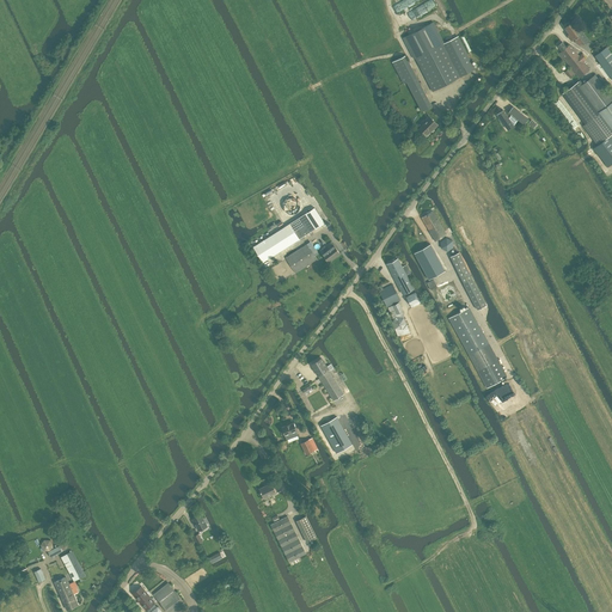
[(433,22),(403,38),(414,59),(415,59),(424,77),(433,91),(460,77),(475,69),(458,36),(445,43),(433,22)]
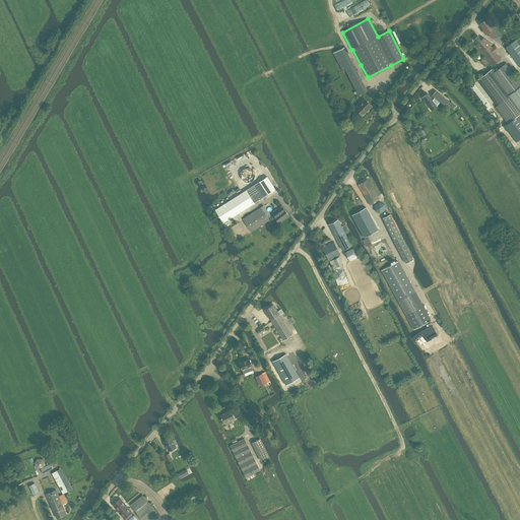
[(488,33),(492,39),(495,37),(497,38),(501,35),(492,22),(490,24),(485,19),(480,23),(483,28),(482,29),(485,35),(488,33)]
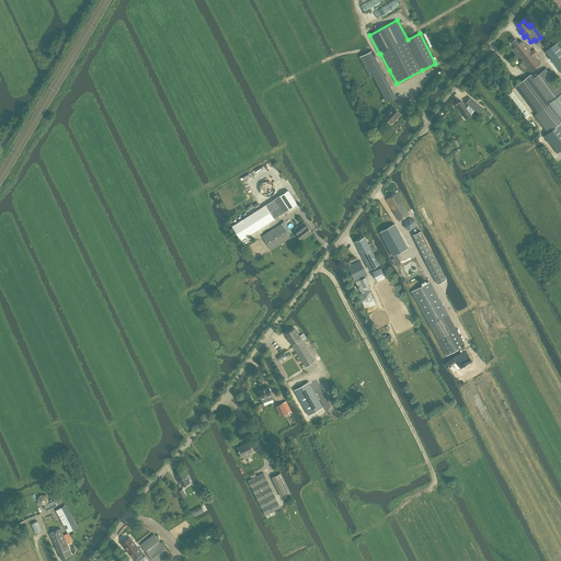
[(513,48),(530,71),(540,64),(535,56),(537,54),(534,49),(530,50),(523,41),(519,43),(515,38),(511,43),(515,47),(513,48)]
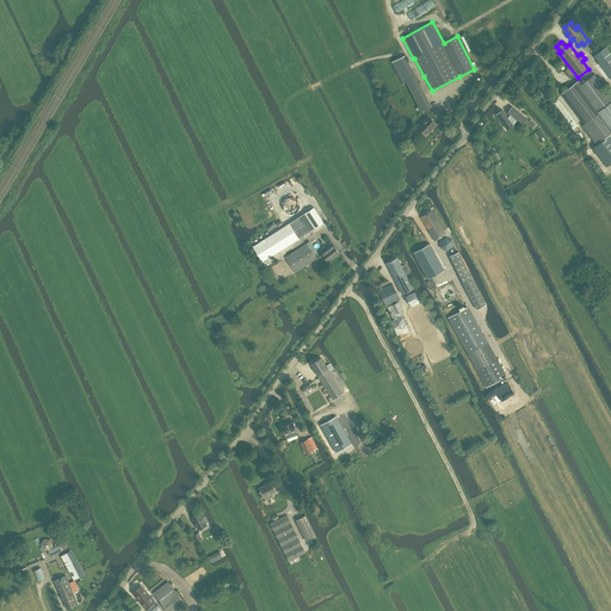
[(593,55),(610,78),(610,54),(605,47),(593,55)]
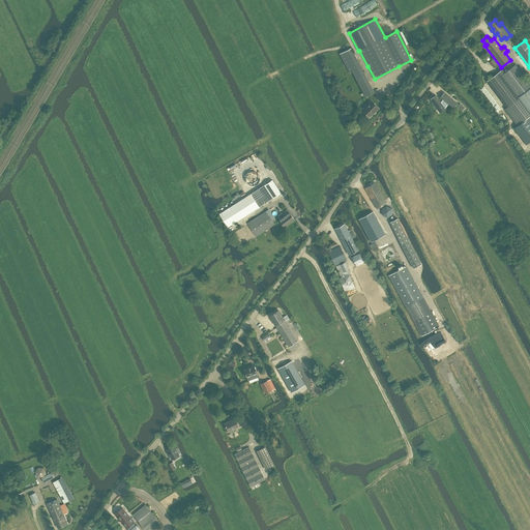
[(351,48),(340,54),(346,66),(349,72),(351,71),(352,70),(363,93),(365,96),(374,92),(360,66),(351,48)]
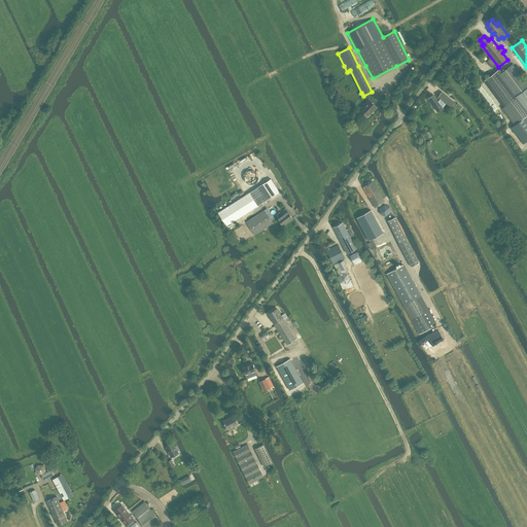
[(497,70),(485,80),(504,106),(501,108),(514,125),(526,114),(526,83),(514,66),(513,64),(510,66),(500,73),(497,70)]
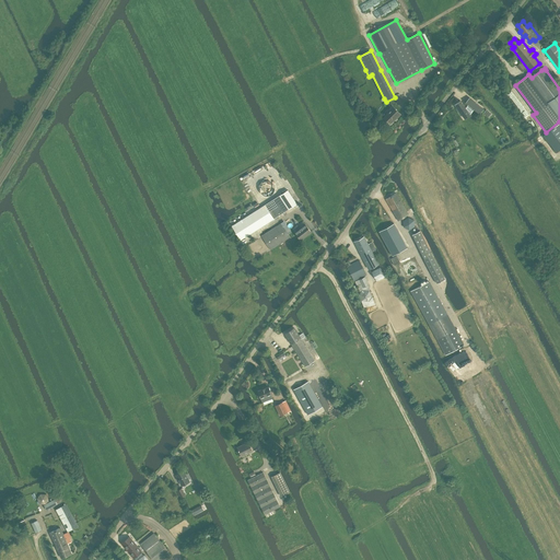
[(479,114),(483,109),(469,97),(465,102),(468,104),(465,107),(459,101),(454,104),(457,108),(456,109),(459,114),(461,113),(464,118),(470,114),(474,109),(479,114)]
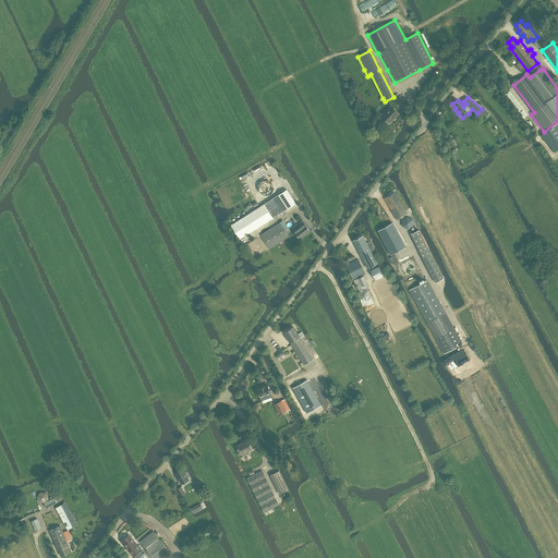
[(399,113),(390,106),(388,108),(388,110),(381,117),(388,124),(399,113)]
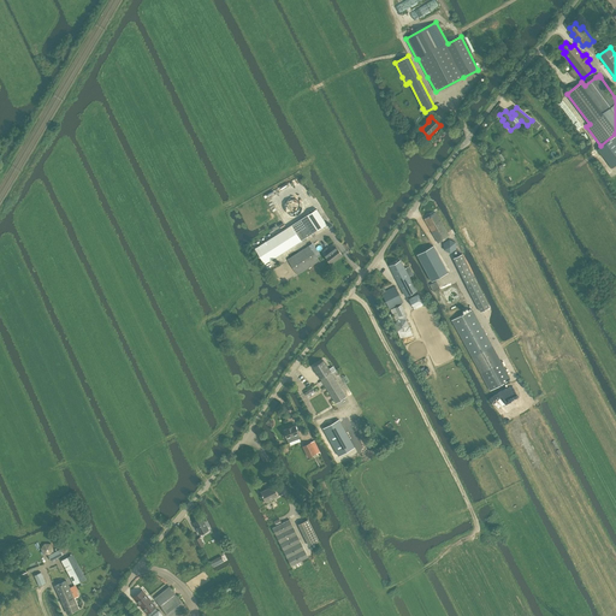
[(301,207),(301,205),(301,203),(301,202),(300,200),(298,199),(297,199),(296,197),(295,196),(292,196),(291,196),(289,197),(288,197),(286,199),(285,200),(284,202),(284,203),(284,205),(284,207),(284,208),(285,209),(286,211),(288,212),(289,213),(291,214),(292,214),(294,214),(295,213),(297,213),(298,211),(300,209),(301,208),(301,207)]
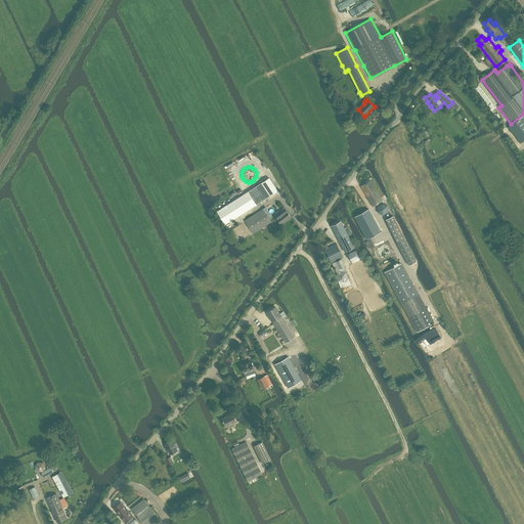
[(269,178),(261,183),(269,197),(277,190),(269,178)]
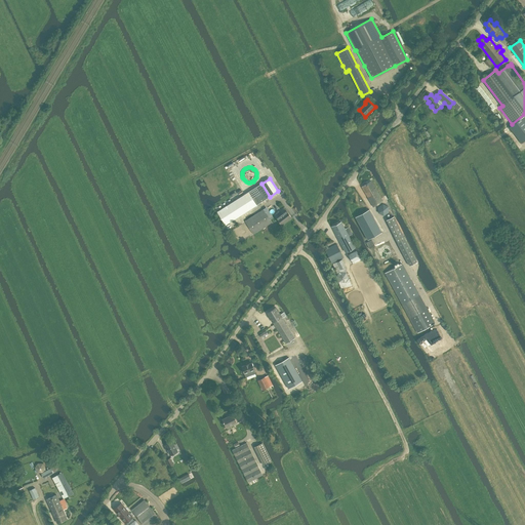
[(370,182),(361,187),(374,207),(384,202),(370,182)]
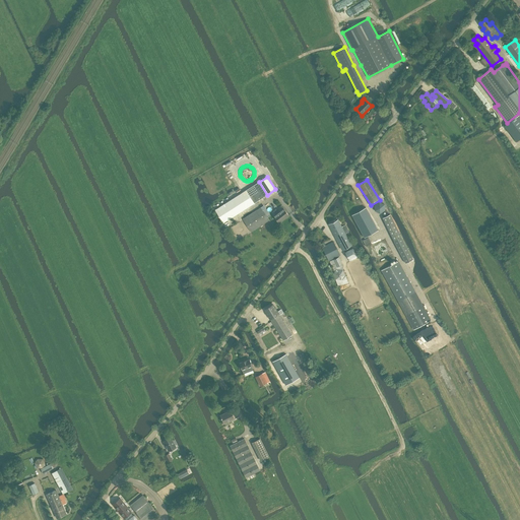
[(259,182),(246,190),(254,203),(267,195),(259,182)]
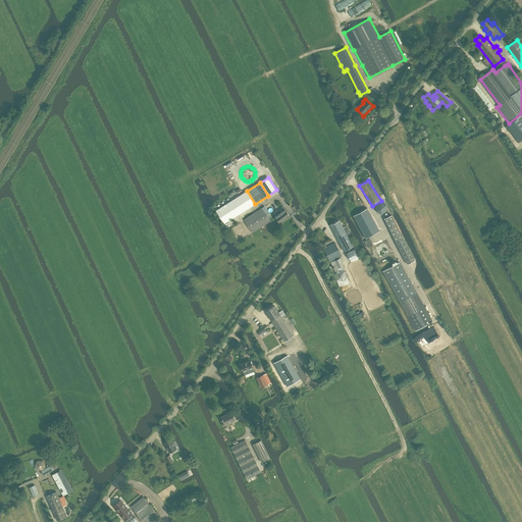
[(220,208),(216,210),(220,216),(224,223),(255,204),(247,191),(220,208)]
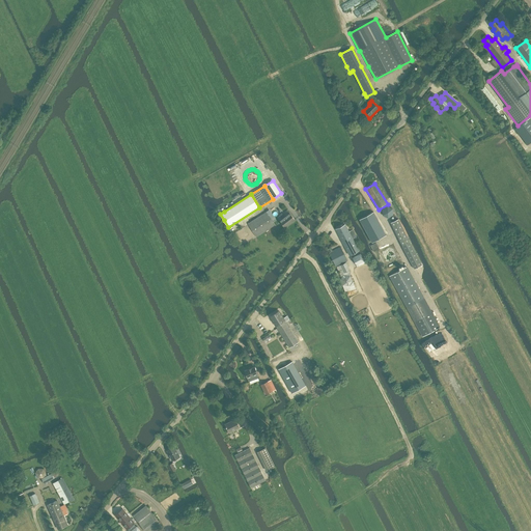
[(383,216),(388,218),(393,215),(392,208),(387,206),(382,210),(383,216)]
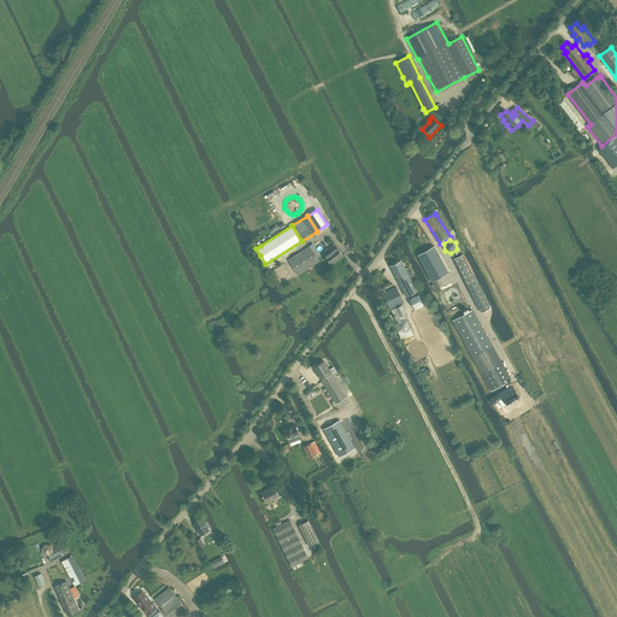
[(310,246),(288,259),(293,266),(295,270),(298,275),(319,262),(310,246)]
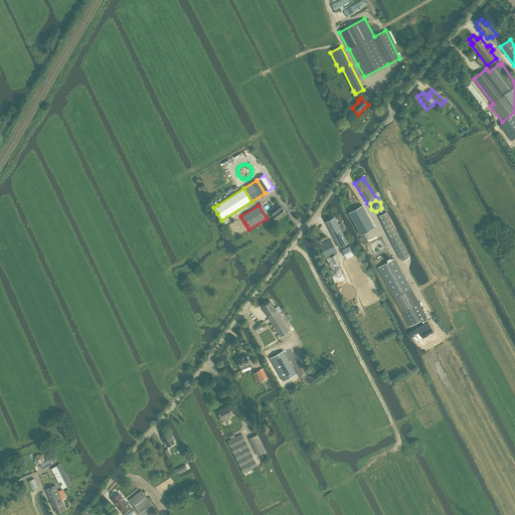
[(362,205),(348,212),(360,235),(374,227),(362,205)]
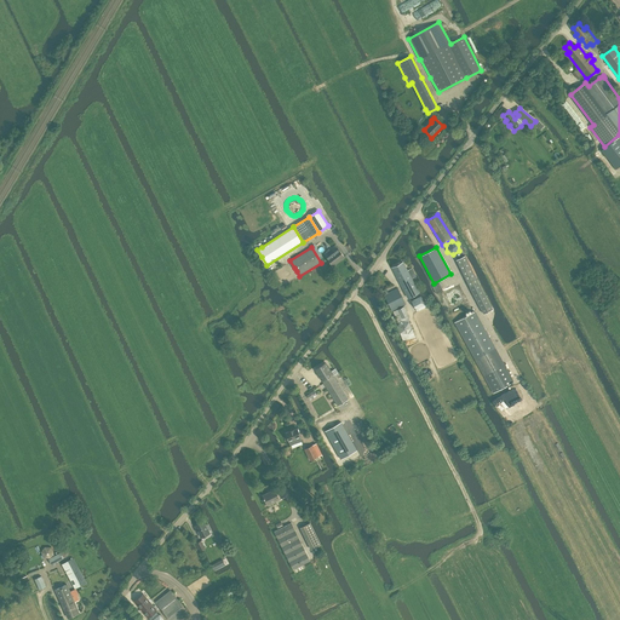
[(333,265),(344,257),(338,248),(326,258),(333,265)]
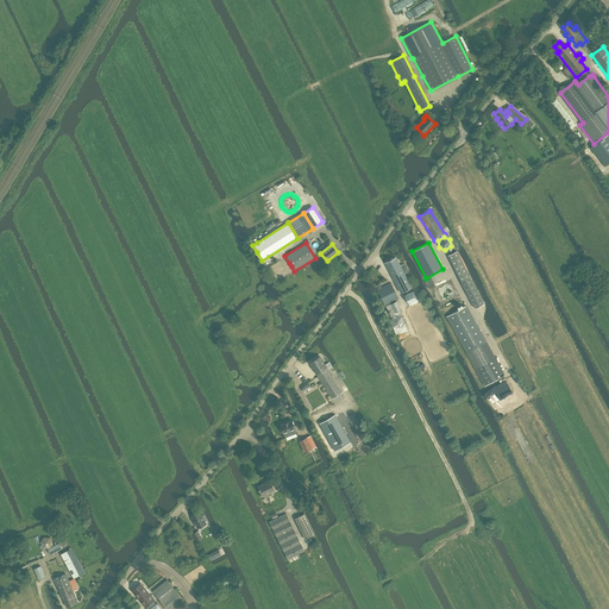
[(457,251),(447,255),(460,282),(475,308),(483,303),(470,277),(457,251)]
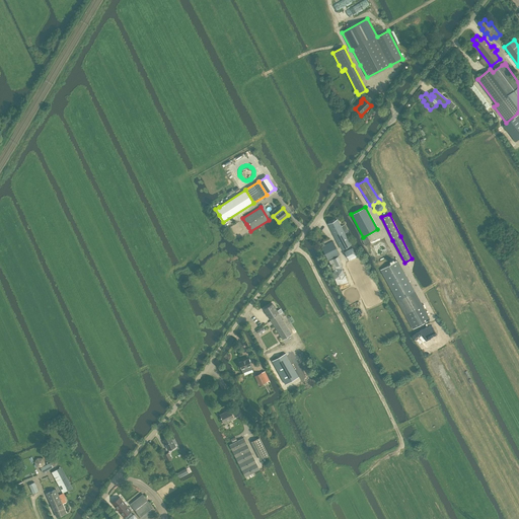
[(338,219),(328,224),(342,249),(351,244),(345,233),(349,231),(345,224),(341,226),(338,219)]
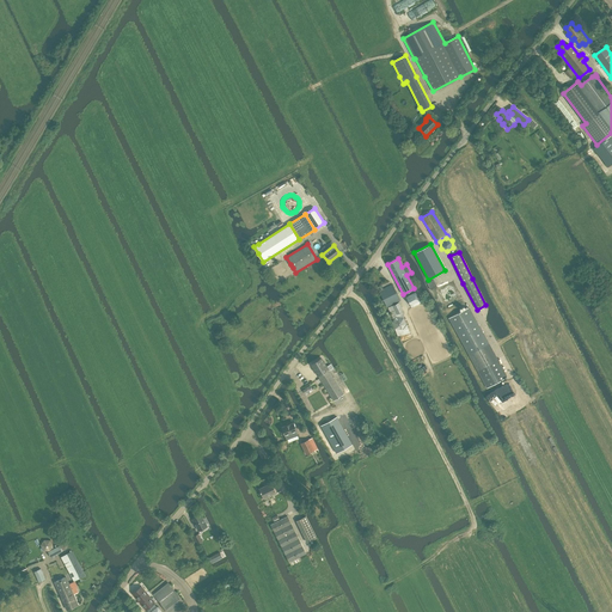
[(387,307),(401,300),(392,285),(379,292),(387,307)]
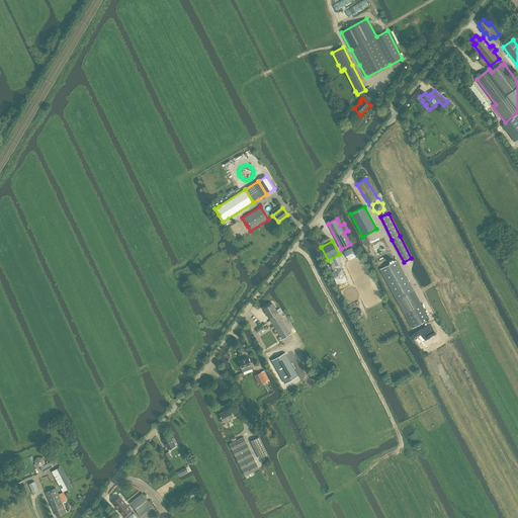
[(352,247),(343,251),(347,259),(348,261),(360,255),(358,252),(356,253),(355,253),(352,247)]
